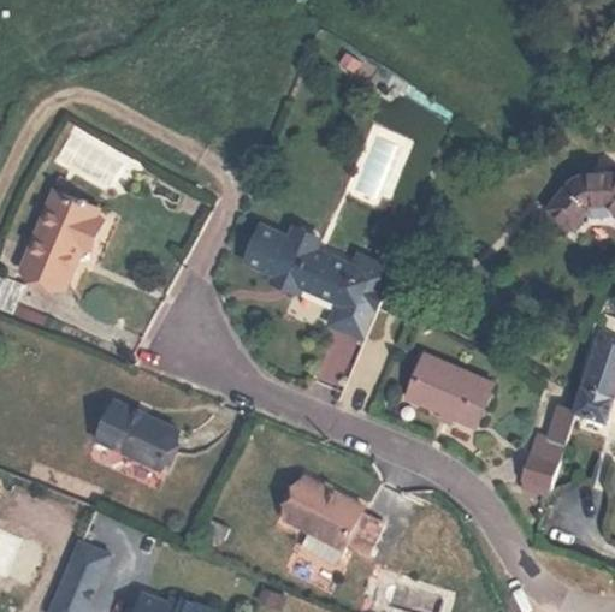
[(550,205),(577,227),(595,202),(610,202),(614,206),(614,171),(609,168),(603,167),(589,167),(573,176),(550,205)]
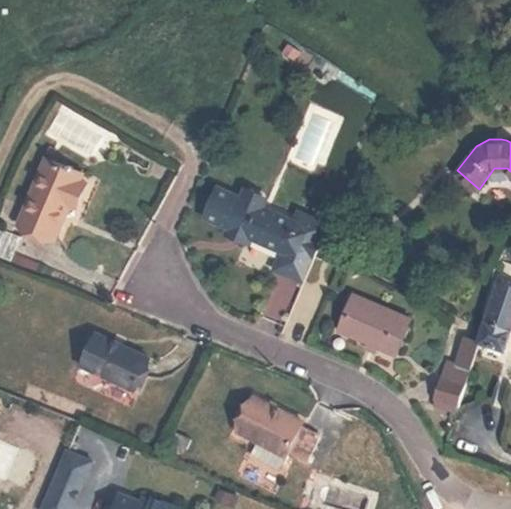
[(16,231),(54,249),(72,211),(78,214),(89,191),(84,188),(86,184),(50,165),(16,231)]
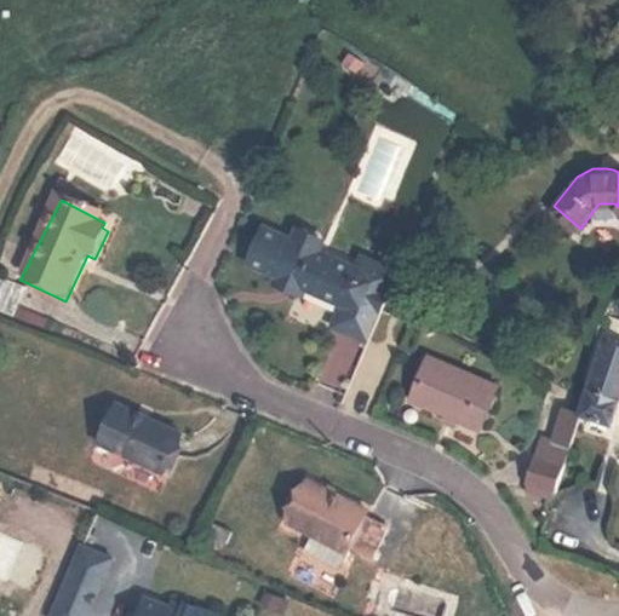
[(365,343),(394,272),(367,260),(357,265),(355,271),(319,257),(321,251),(317,241),(307,236),(296,239),(292,246),(264,235),(250,269),(274,280),(278,282),(279,287),(298,294),(303,293),(339,308),(331,328),(365,343)]
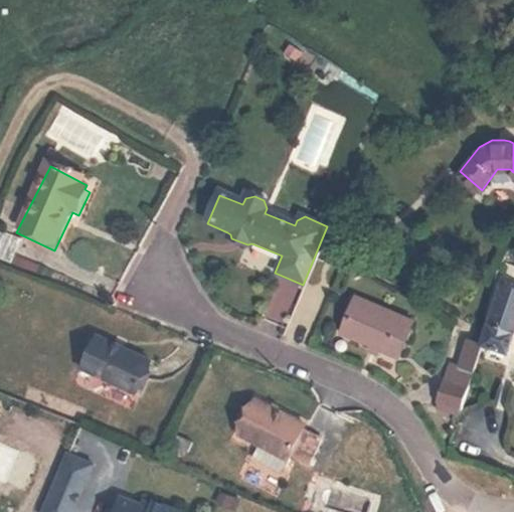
[(230,234),(227,232),(224,241),(248,250),(251,243),(247,244),(231,238),(230,234)]
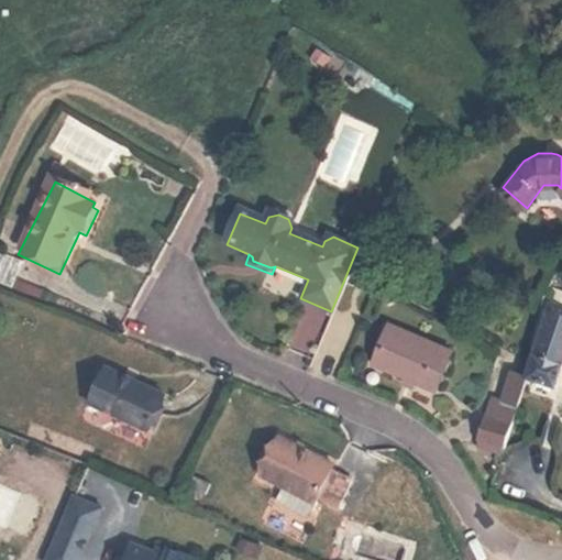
[(0,288),(10,293),(20,268),(0,260),(0,288)]
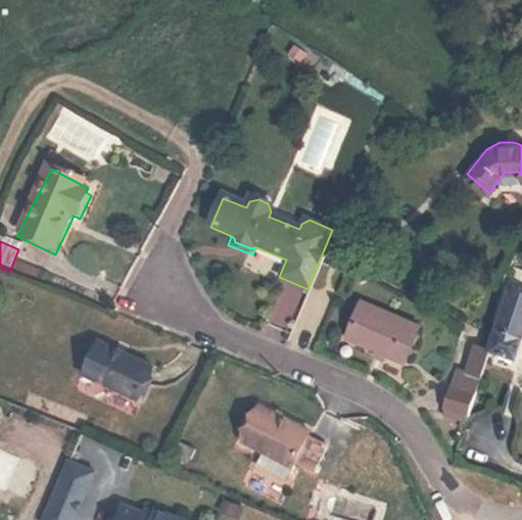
[(521,292),(508,286),(491,327),(518,338),(521,326),(521,292)]
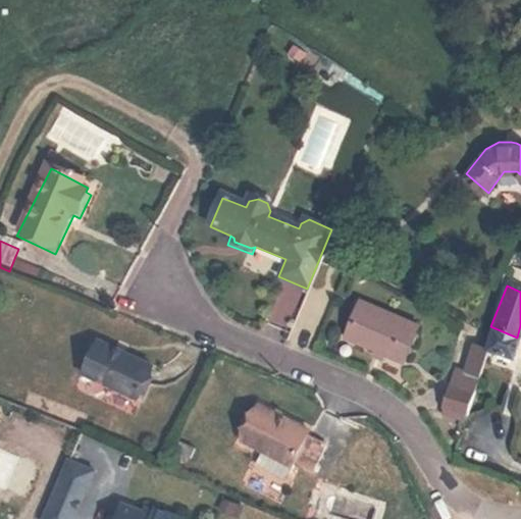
[(342,335),(371,348),(380,351),(401,359),(416,322),(357,298),(342,335)]
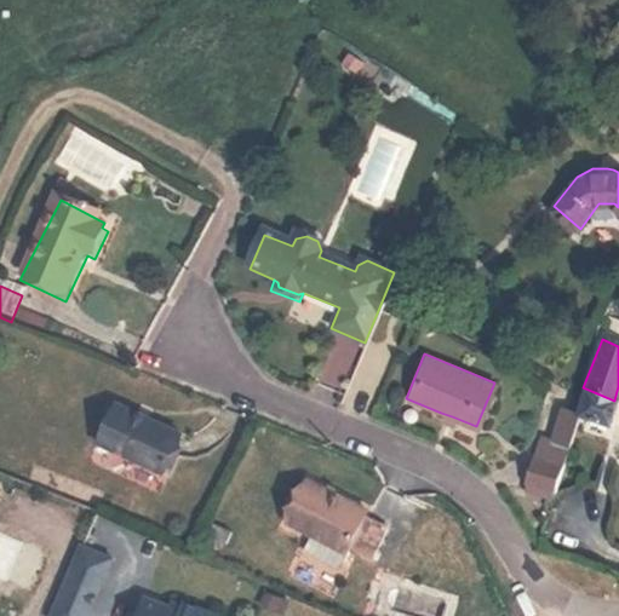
[(583,387),(573,412),(605,421),(614,401),(583,387)]
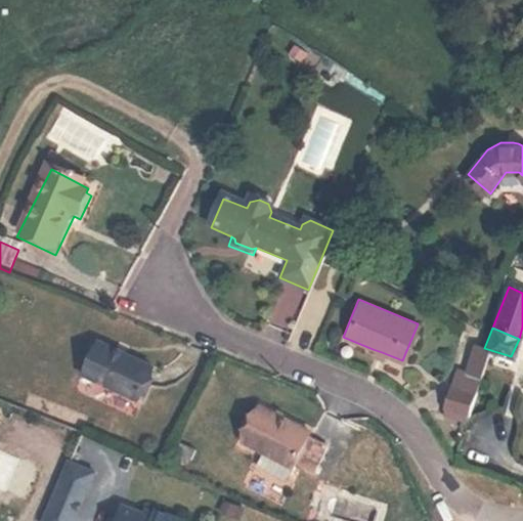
[(82,377),(137,402),(153,368),(97,343),(82,377)]
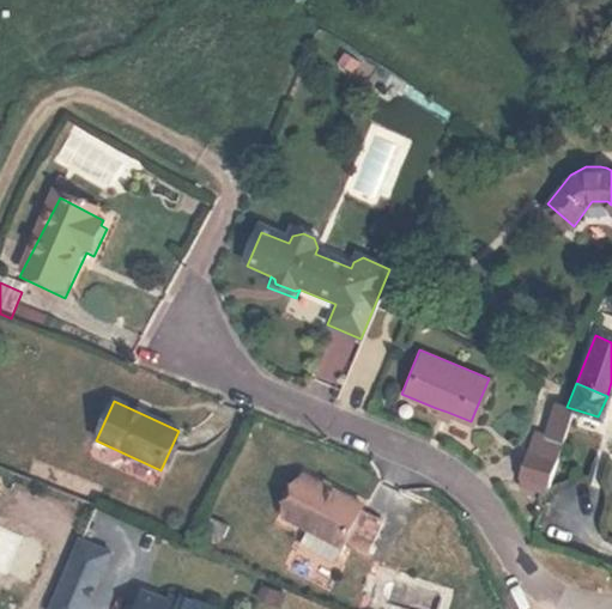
[(519,475),(541,483),(567,407),(562,405),(555,402),(544,433),(535,430),(527,449),(523,461),(519,475)]
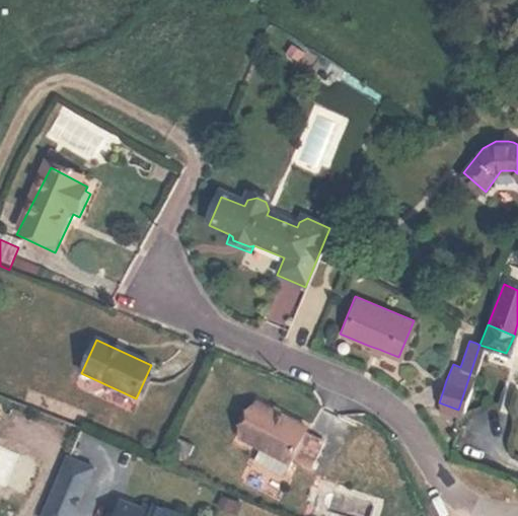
[(378,349),(369,346),(367,350),(376,354),(378,349)]
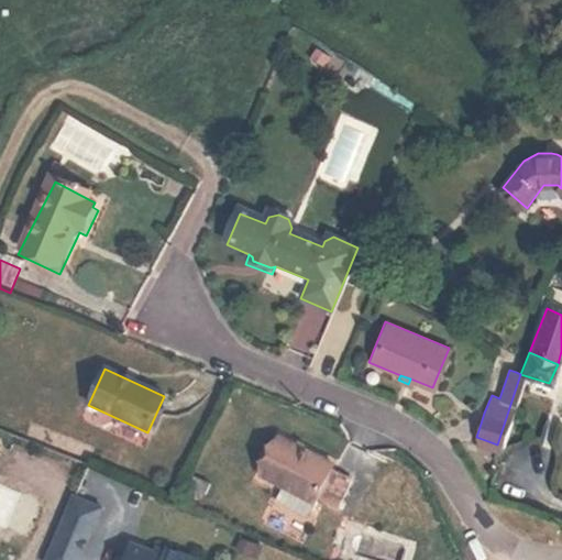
[(328,501),(348,509),(362,480),(342,470),(344,464),(288,438),(270,479),(326,505),(328,501)]
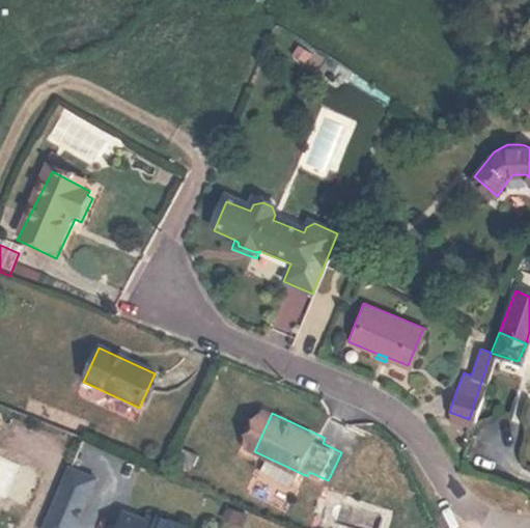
[(0,499),(22,509),(36,476),(31,474),(33,469),(17,462),(15,467),(0,460),(0,499)]
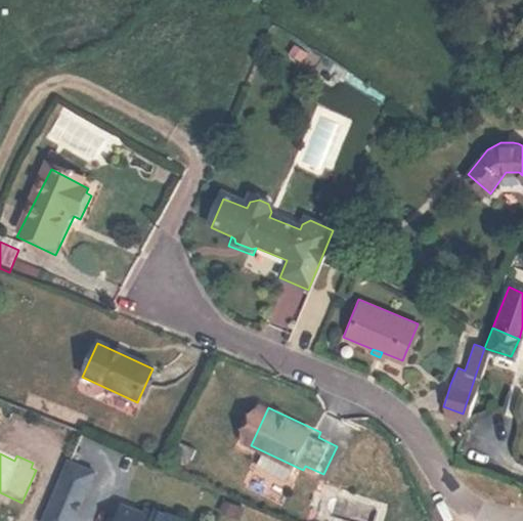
[(71,520),(93,474),(69,463),(41,520),(71,520)]
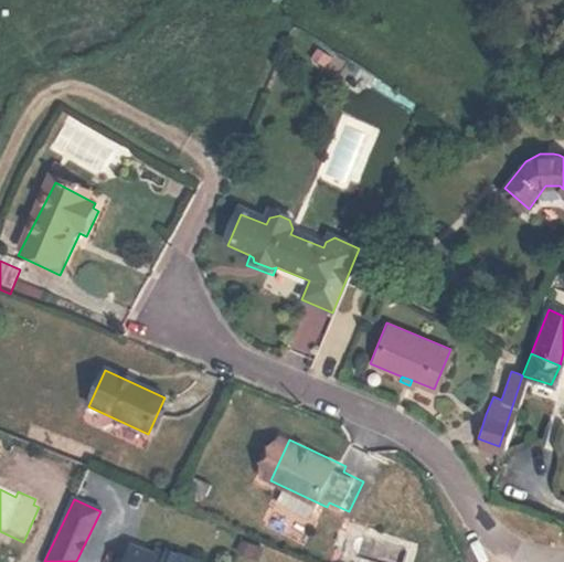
[(266,541),(245,532),(240,543),(262,553),(266,541)]
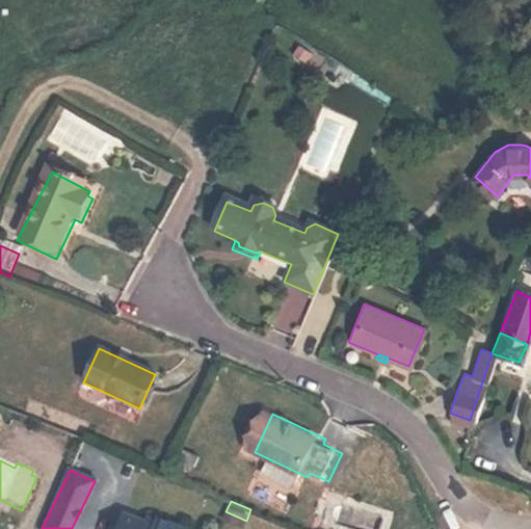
[(183,525),(138,511),(136,519),(127,516),(104,508),(98,528),(182,528),(183,525)]
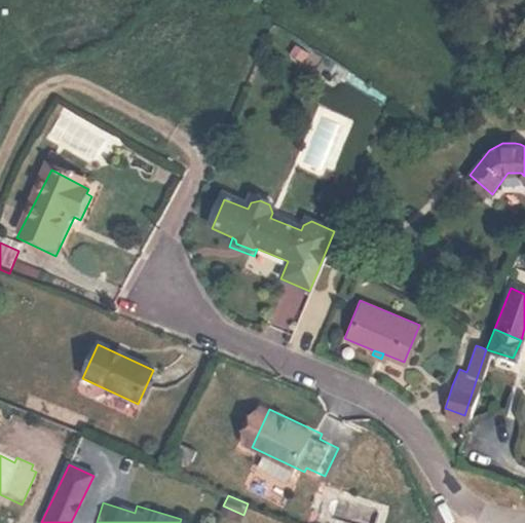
[(135,513),(137,506),(127,502),(125,510),(135,513)]
